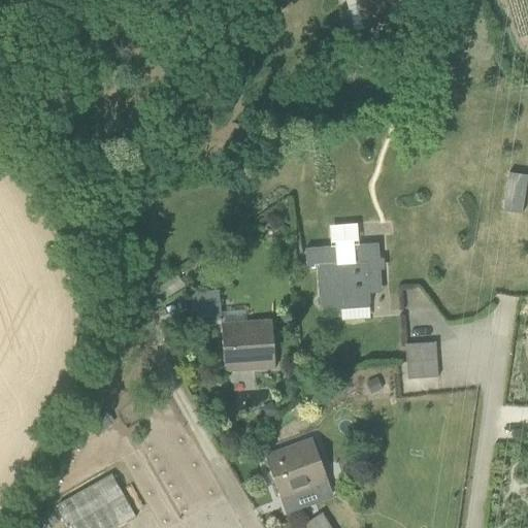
[(358,0),(366,29),(394,22),(390,4),(401,1),(400,0),(358,0)]
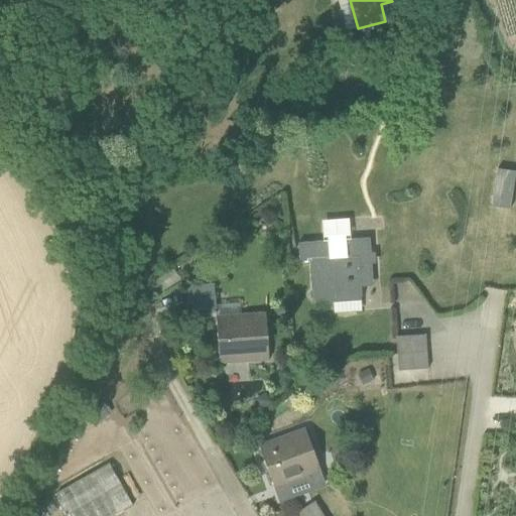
[(510,210),(514,179),(497,176),(493,207),(510,210)]
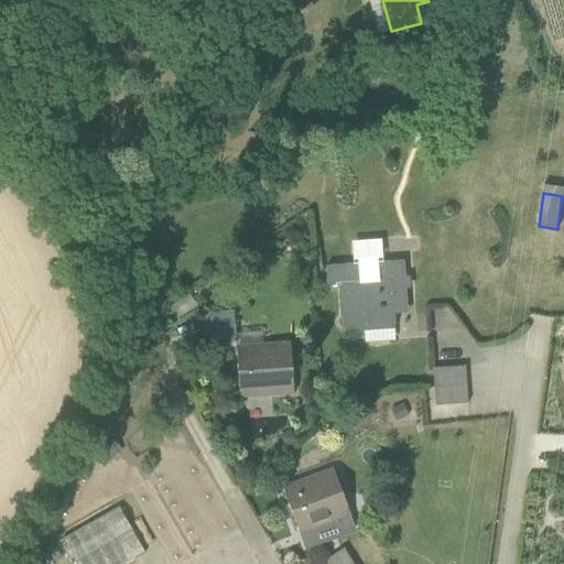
[(339,284),(343,331),(365,329),(365,326),(394,324),(394,325),(397,325),(396,307),(408,306),(405,260),(380,261),(380,257),(358,258),(359,263),(327,264),(328,285),(339,284)]
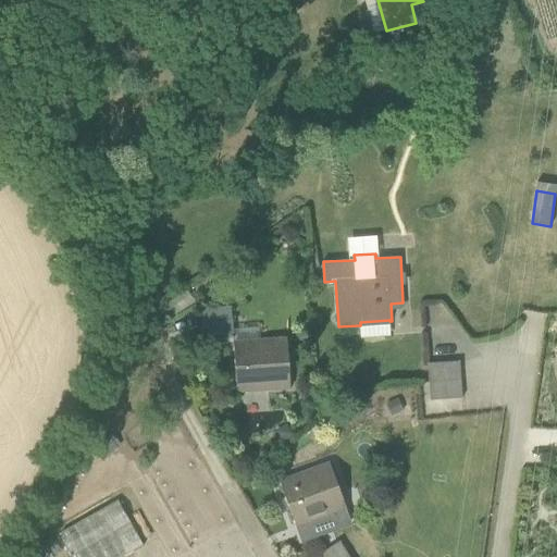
[(231,305),(198,307),(199,322),(232,320),(231,305)]
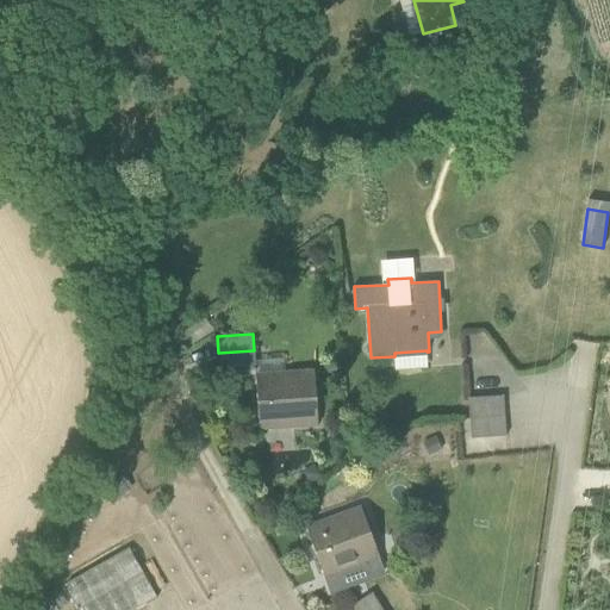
[(315,373),(256,377),(259,425),(293,422),(293,427),(318,424),(315,373)]
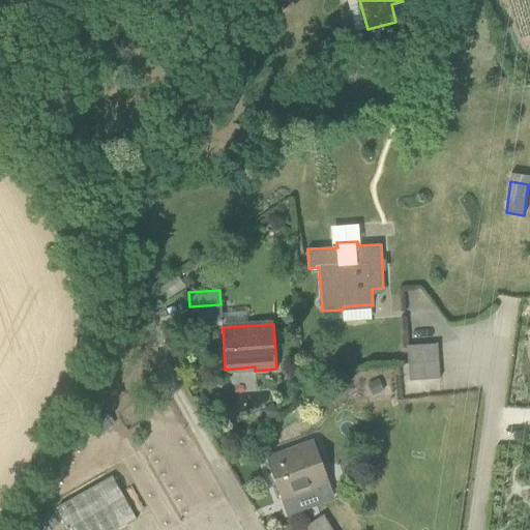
[(407,347),(408,361),(438,359),(437,345),(407,347)]
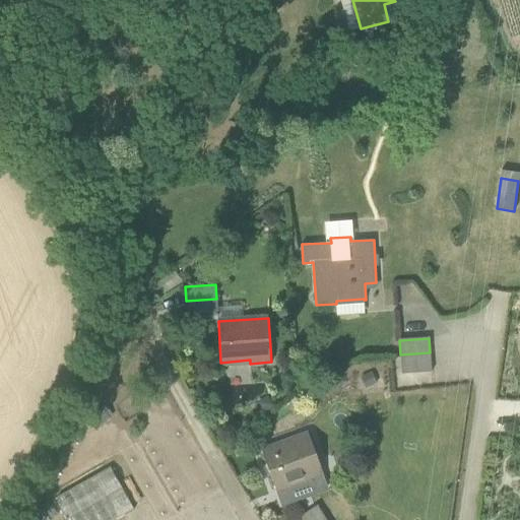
[(431,368),(430,352),(400,354),(401,370),(431,368)]
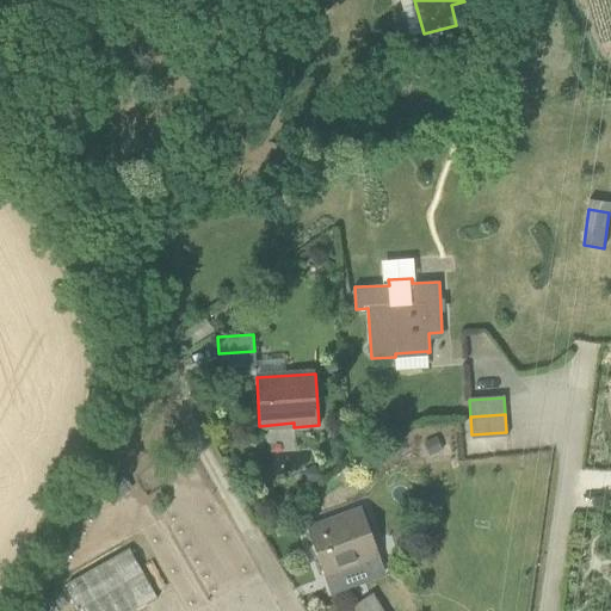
[(313,467),(301,475),(309,488),(321,480),(313,467)]
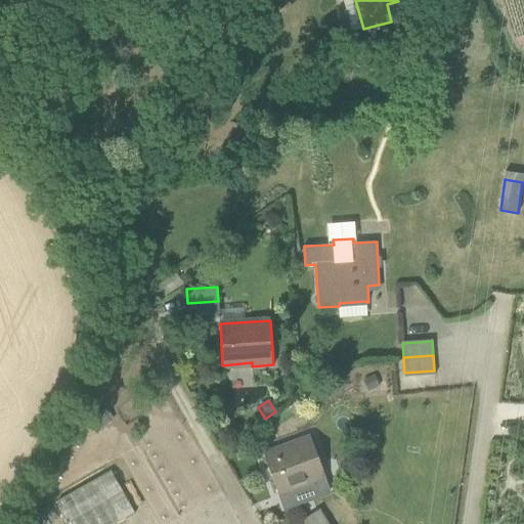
[(310,437),(263,454),(277,494),(305,484),(306,486),(325,479),(310,437)]
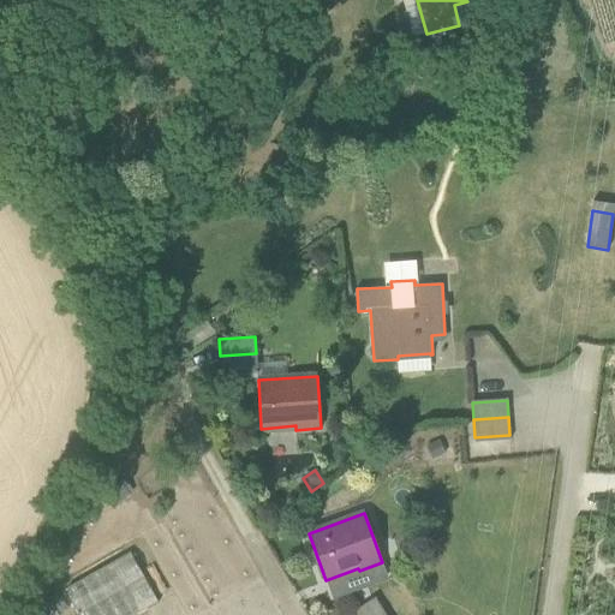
[(79,614),(135,614),(159,602),(130,550),(64,587),(79,614)]
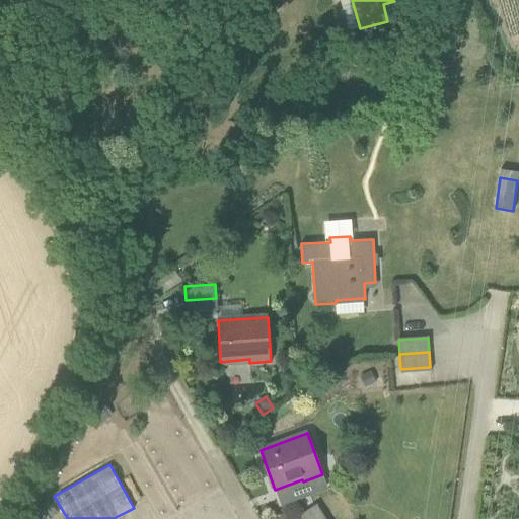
[(324,518),(316,505),(295,518),(324,518)]
